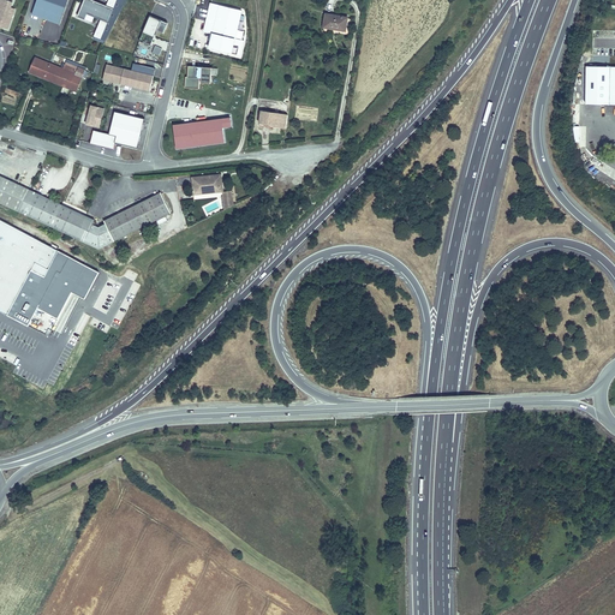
[(35,0),(31,12),(59,22),(66,0),(35,0)]
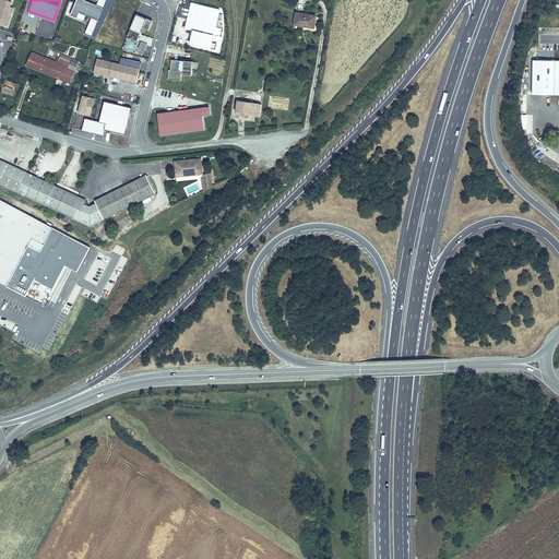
[(103,7),(86,0),(75,0),(72,8),(79,11),(97,20),(103,7)]
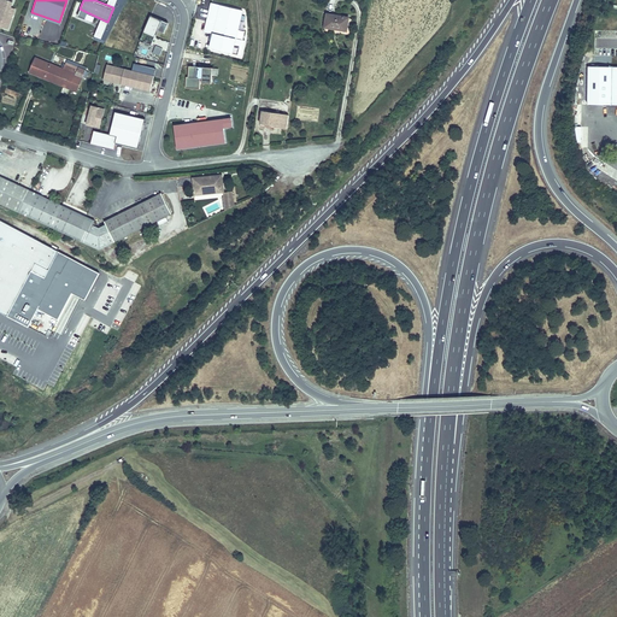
[(215,34),(222,6),(212,4),(205,33),(215,34)]
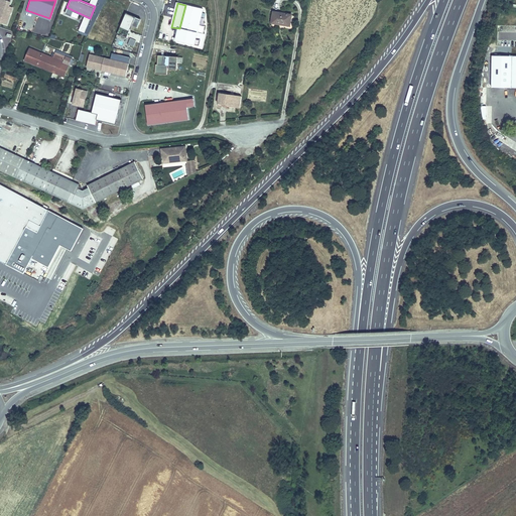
[(202,47),(205,35),(198,33),(204,10),(185,5),(179,28),(175,41),(202,47)]
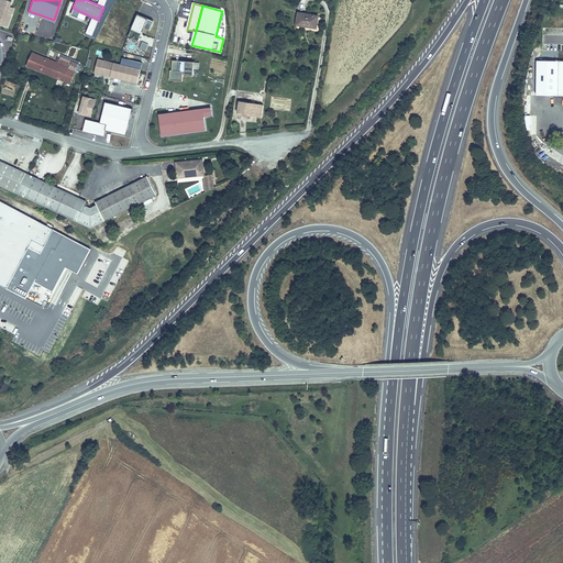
[(296,13),(294,25),(319,30),(320,18),(296,13)]
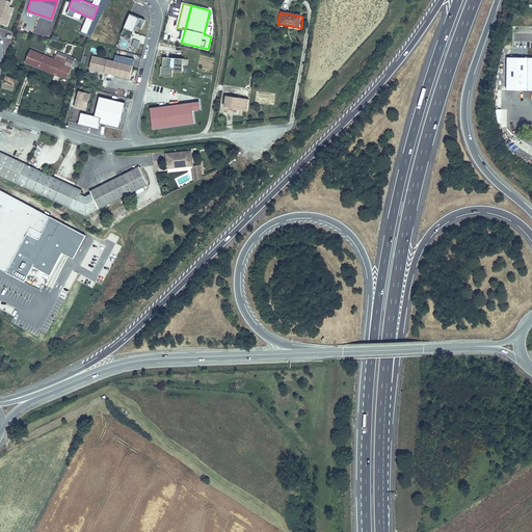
[(130,14),(124,28),(133,32),(140,18),(130,14)]
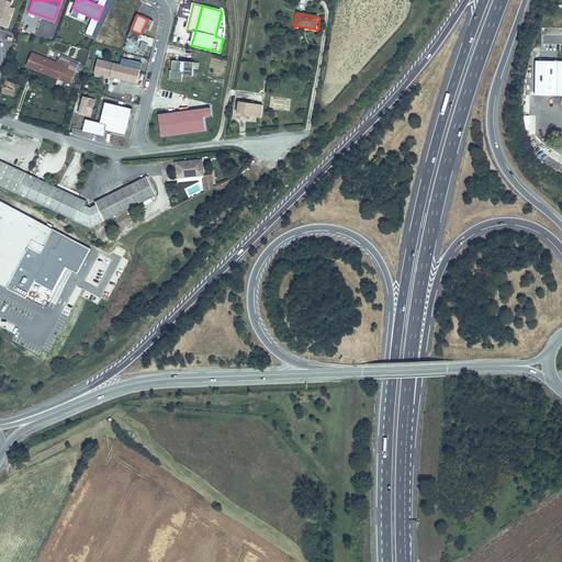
[(142,42),(138,48),(145,52),(148,44),(142,42)]
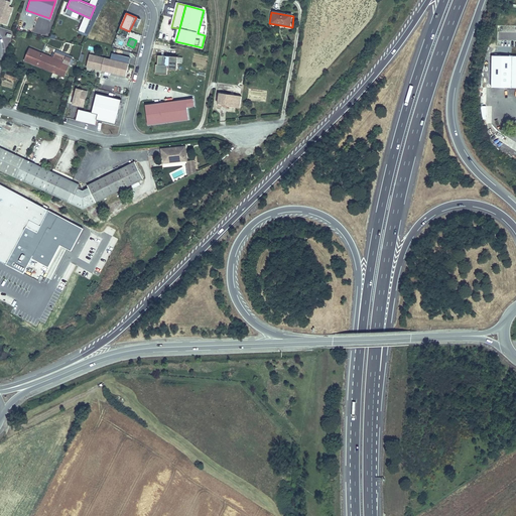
[(47,73),(52,60),(29,50),(24,62),(47,73)]
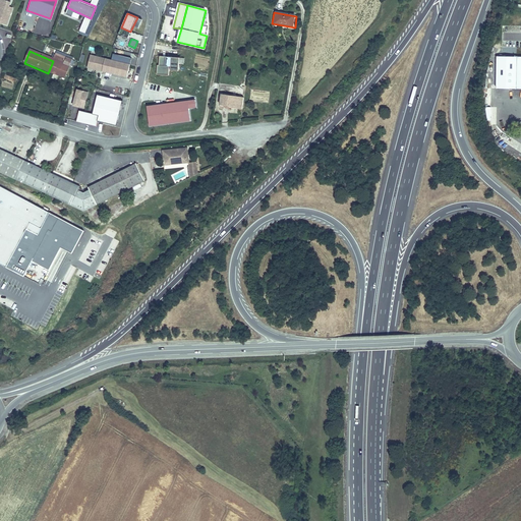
[(53,61),(48,73),(65,79),(72,61),(55,54),(53,61)]
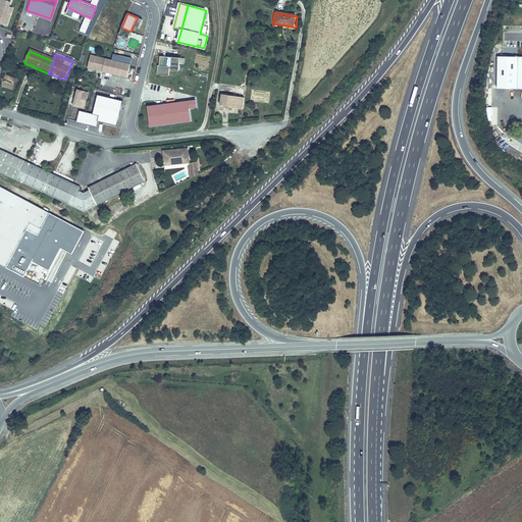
[(90,55),(87,67),(126,77),(129,65),(90,55)]
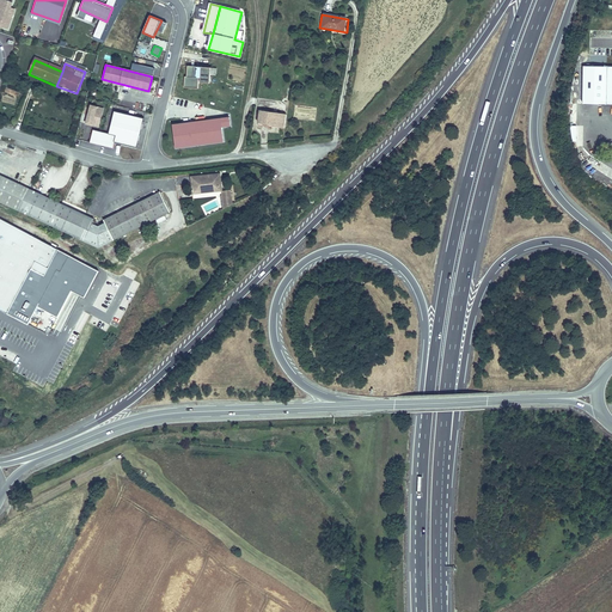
[(199,80),(200,80),(200,81),(209,83),(210,69),(187,67),(185,78),(184,78),(183,89),(197,91),(199,80)]
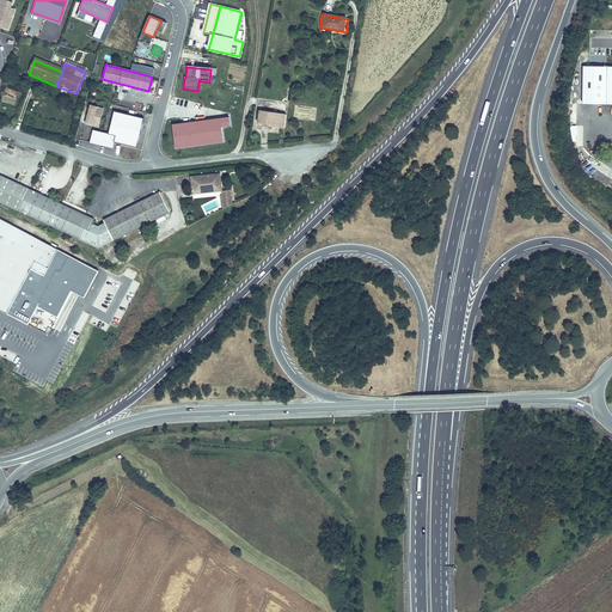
[(611,68),(583,68),(583,106),(611,105),(611,68)]
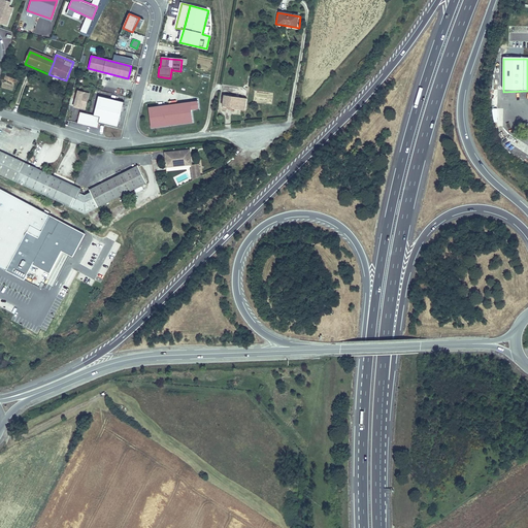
[(77,91),(73,106),(77,108),(78,106),(84,108),(87,97),(81,96),(83,93),(77,91)]
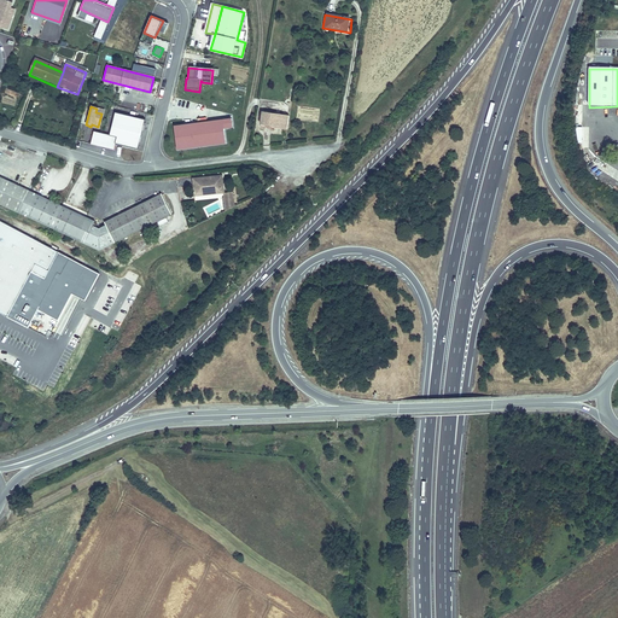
[(321,112),(304,110),(303,123),(320,124),(321,112)]
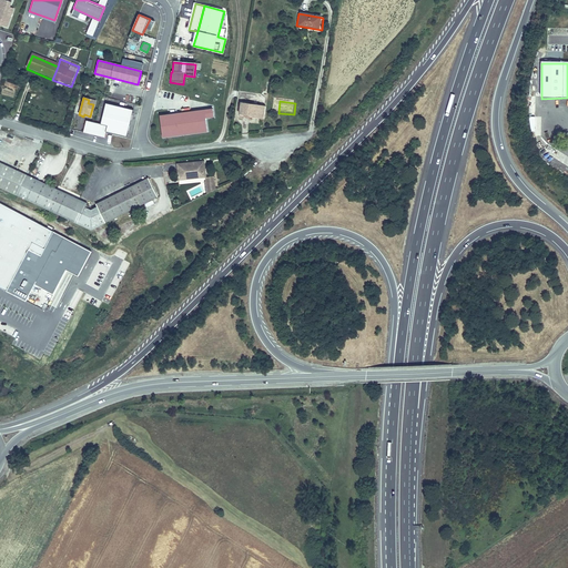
[(85,122),(82,132),(103,138),(105,132),(125,138),(132,111),(105,103),(99,125),(85,122)]
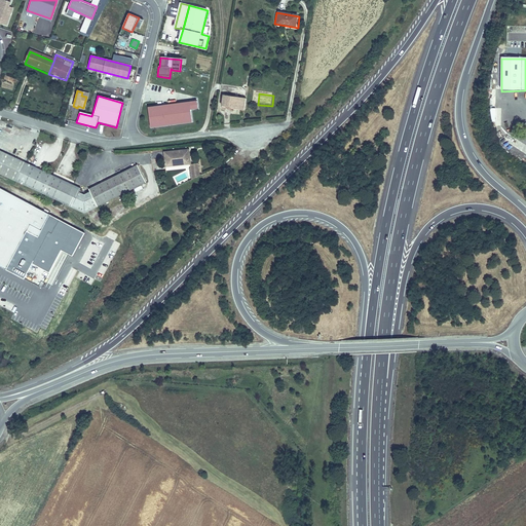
[(245,111),(247,101),(221,97),(220,106),(223,107),(223,108),(245,111)]
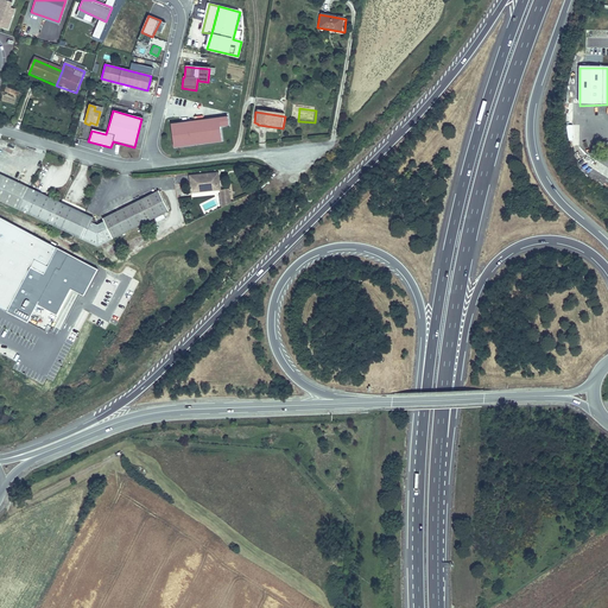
[(170,125),(172,149),(221,143),(219,128),(219,120),(170,125)]
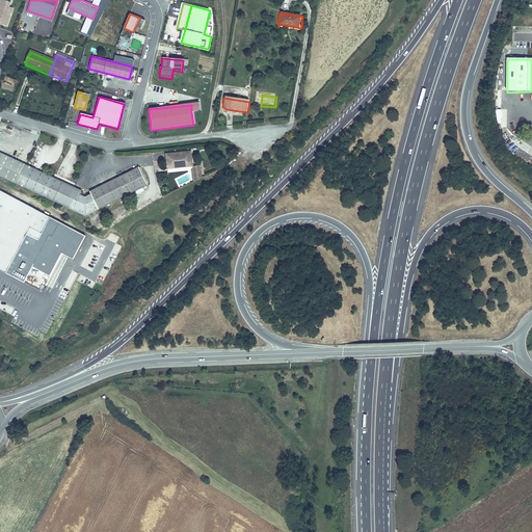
[(516,147),(521,140),(510,133),(506,140),(516,147)]
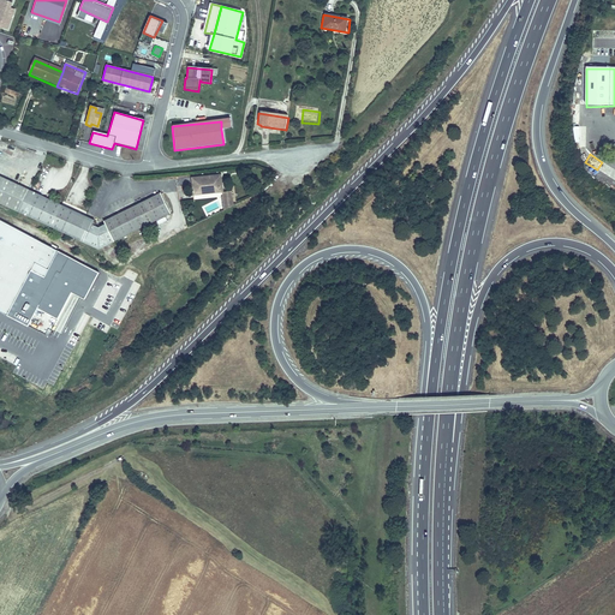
[(0,173),(0,201),(96,246),(169,212),(159,191),(102,216),(106,222),(97,226),(91,224),(94,218),(0,173)]
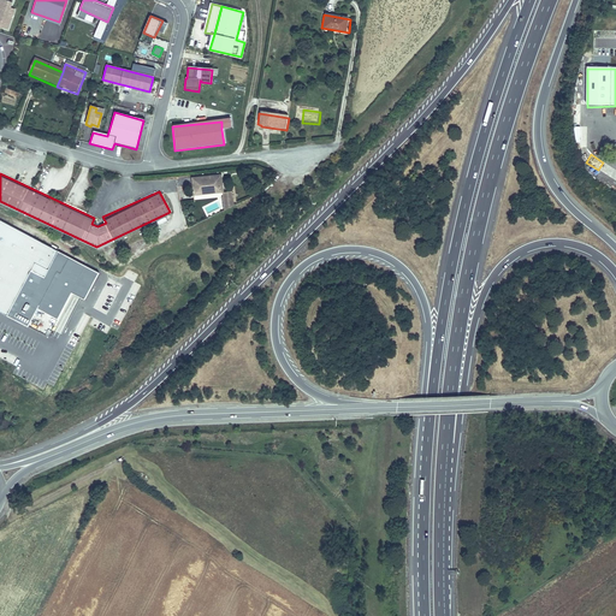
[(193,184),(195,201),(223,199),(221,182),(193,184)]
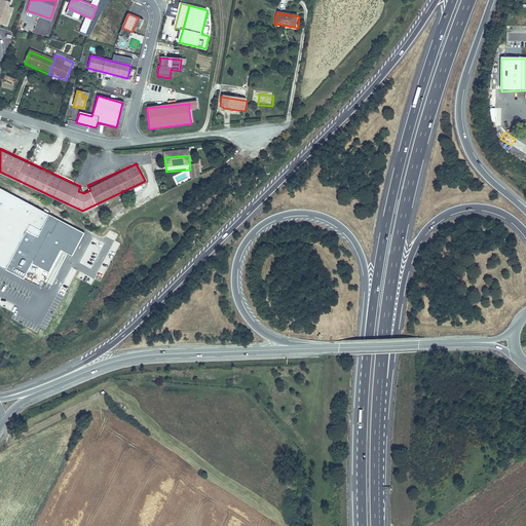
[(22,249),(29,234),(26,232),(27,230),(38,236),(42,230),(46,233),(50,226),(45,223),(50,214),(0,186),(0,264),(6,267),(17,247),(22,249)]
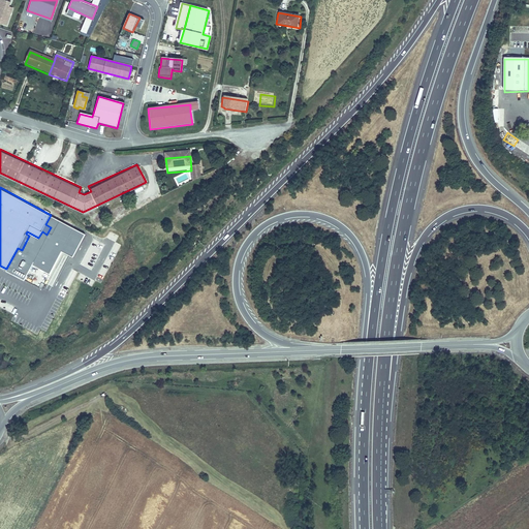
[(86,234),(51,215),(45,224),(51,227),(47,235),(42,231),(38,238),(27,231),(26,234),(29,236),(22,250),(18,248),(6,269),(25,281),(33,266),(51,275),(61,251),(73,257),(86,234)]
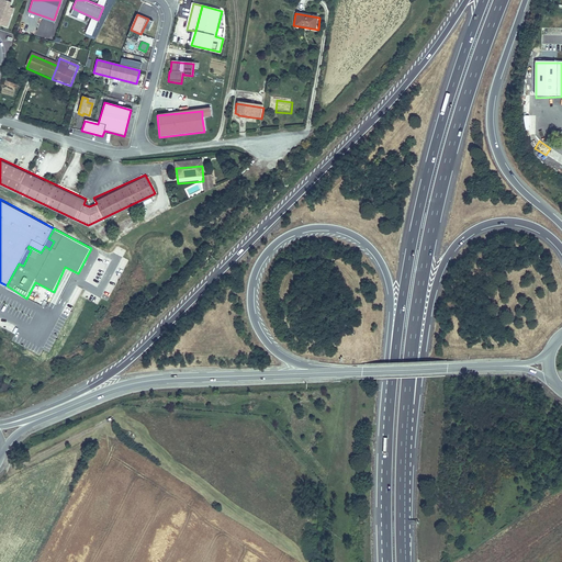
[(3,321),(0,326),(15,334),(19,328),(3,321)]
